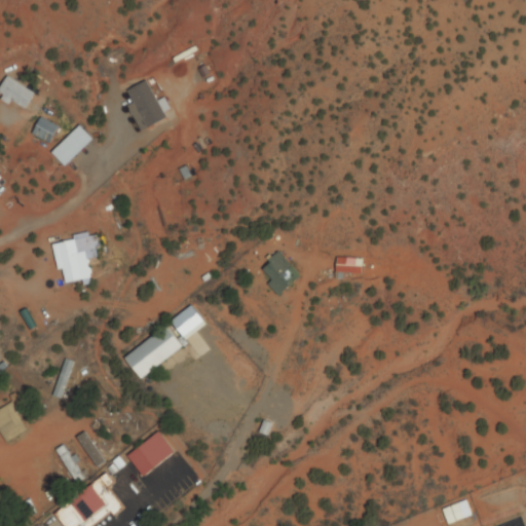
[(0,99),(24,112),(35,92),(6,77),(0,88),(0,99)]
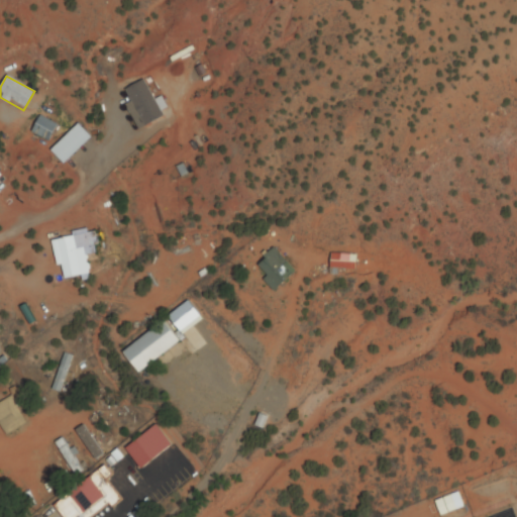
[(31,133),(48,142),(57,126),(39,117),(31,133)]
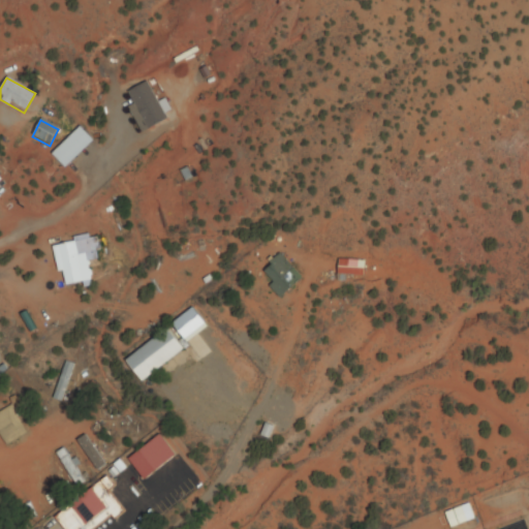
[(54,246),(63,289),(93,282),(89,262),(102,260),(97,237),(54,246)]
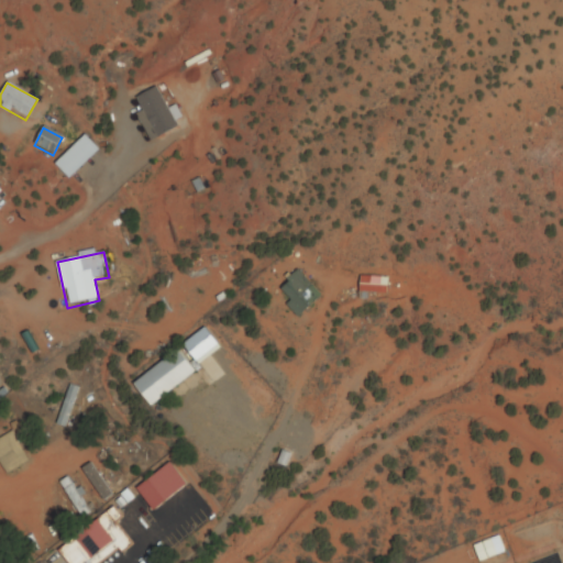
[(298,318),(321,299),(299,272),(280,287),(291,301),(287,305),(298,318)]
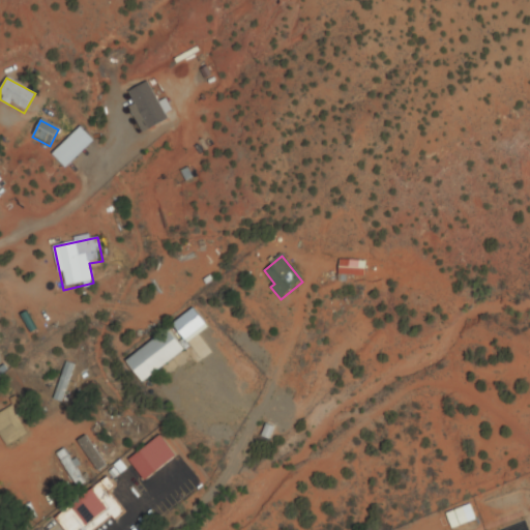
[(364,261),(337,261),(337,277),(364,277),(364,261)]
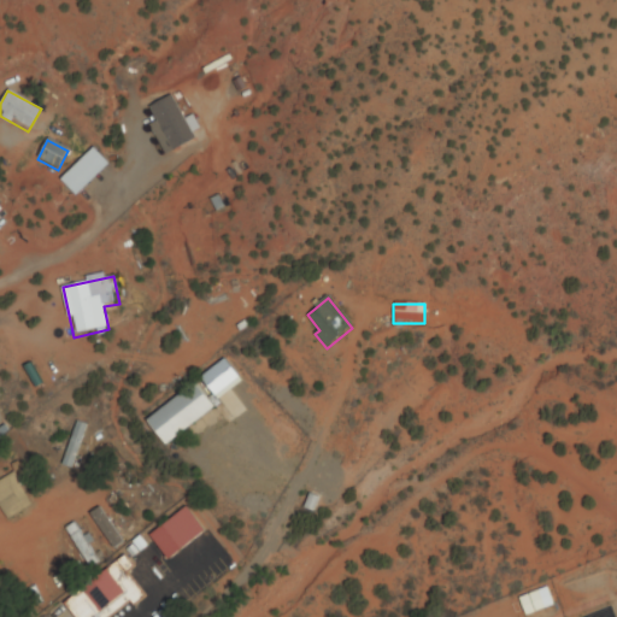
[(169,446),(217,406),(197,382),(148,421),(169,446)]
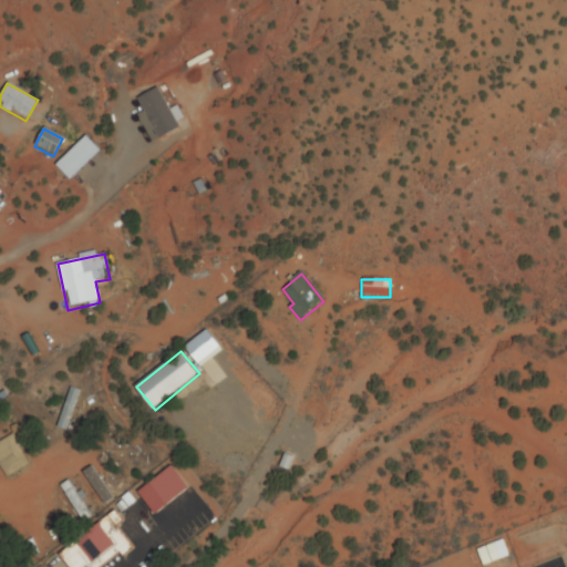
[(0,442),(0,466),(7,478),(30,465),(13,435),(0,442)]
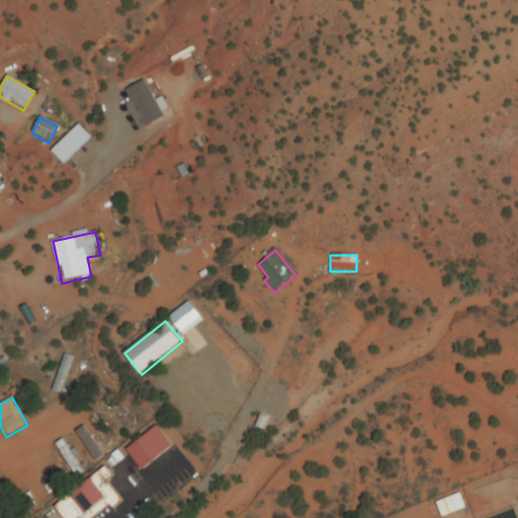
[(94,461),(101,457),(82,425),(75,429),(94,461)]
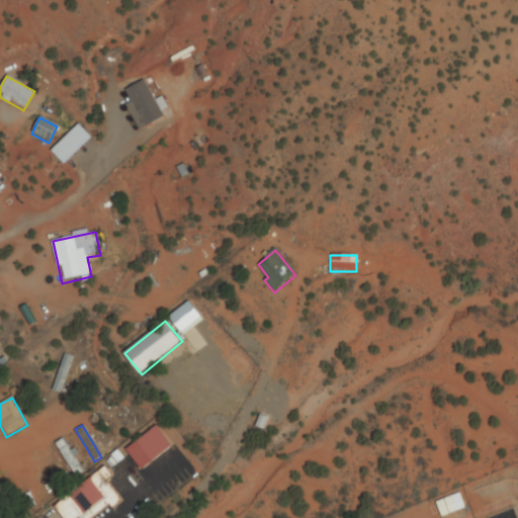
[(173,445),(156,425),(125,450),(143,470),(173,445)]
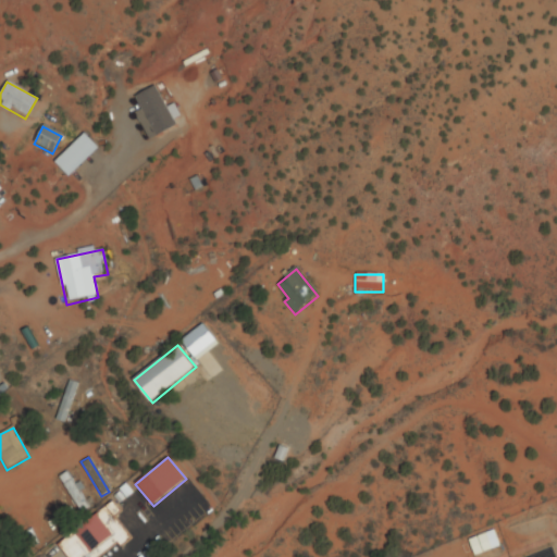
[(61,478),(81,511),(88,508),(69,473),(61,478)]
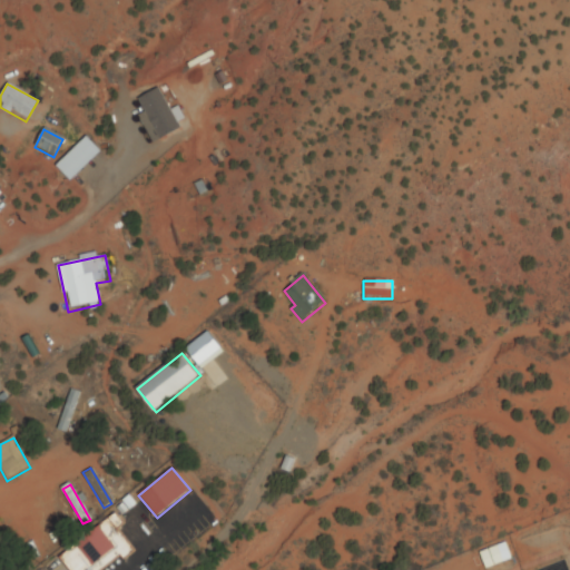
[(72,569),(61,556),(110,518),(136,550),(109,569),(72,569)]
